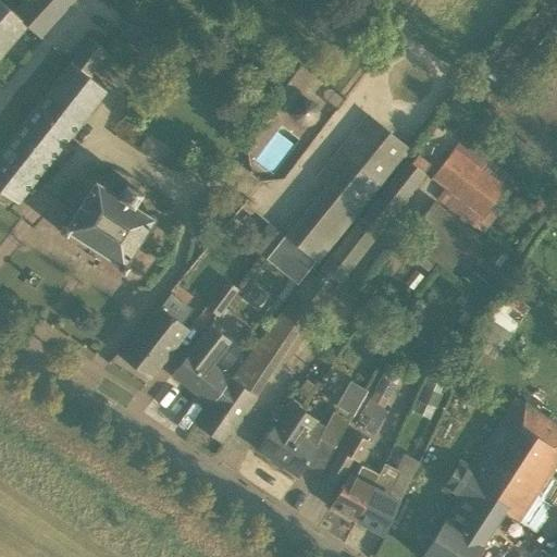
[(0,0),(0,53),(25,24),(12,13),(0,0)]
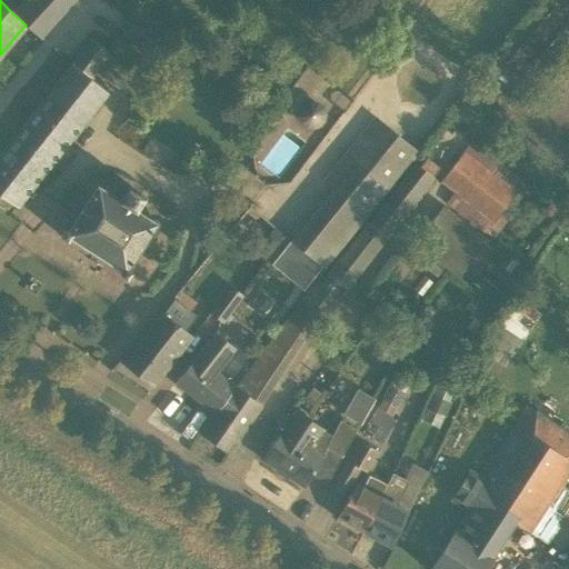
[(39,0),(25,0),(12,13),(26,25),(41,39),(59,19),(39,0)]
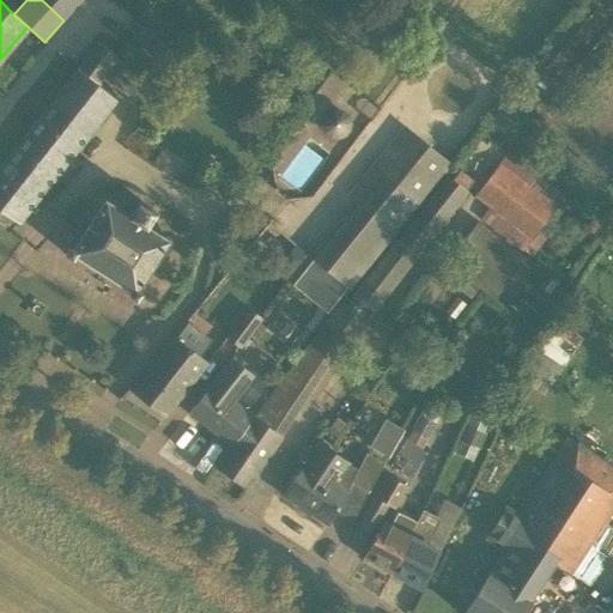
[(96,41),(40,113),(82,141),(115,99),(104,92),(97,86),(119,58),(96,41)]
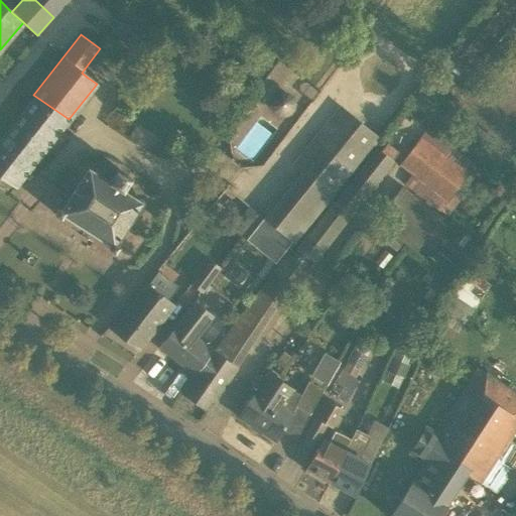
[(41,152),(69,119),(33,95),(6,129),(41,152)]
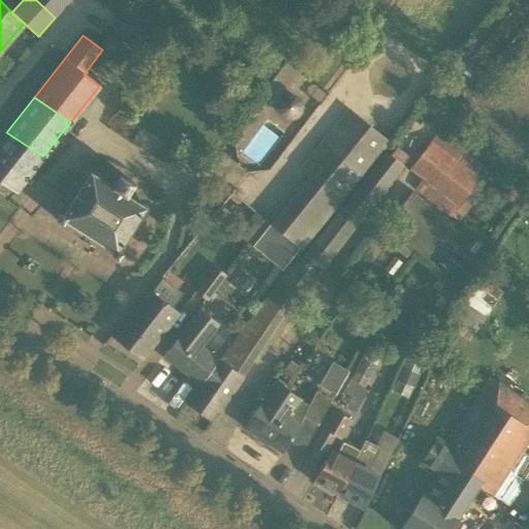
[(302,251),(390,142),(348,109),(299,169),(308,178),(270,224),(302,251)]
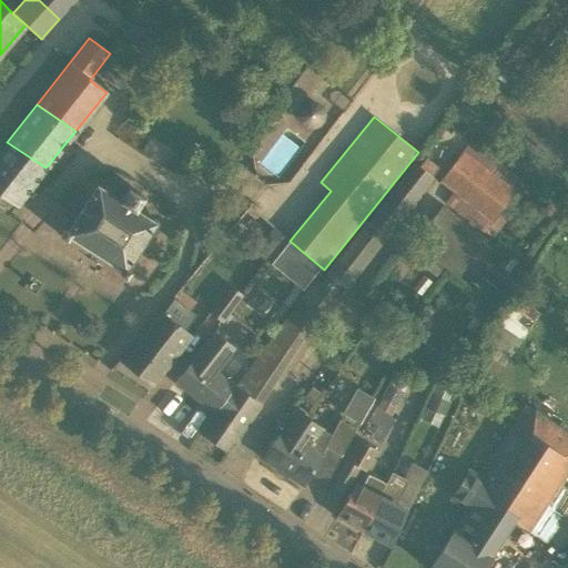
[(0,150),(0,195),(17,206),(29,189),(46,168),(7,142),(0,150)]
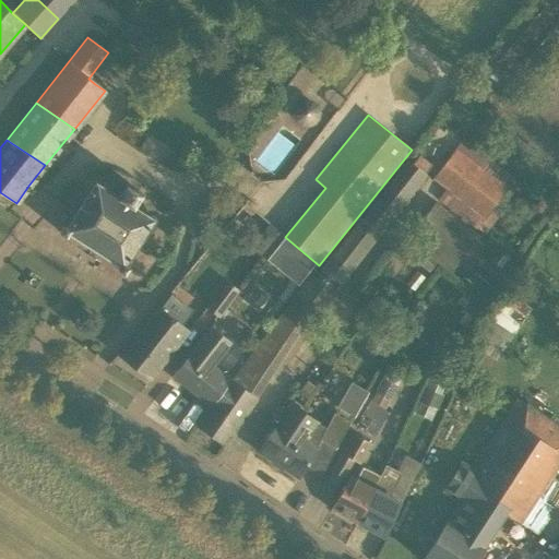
[(476,229),(507,189),(455,150),(432,180),(445,190),(438,201),(476,229)]
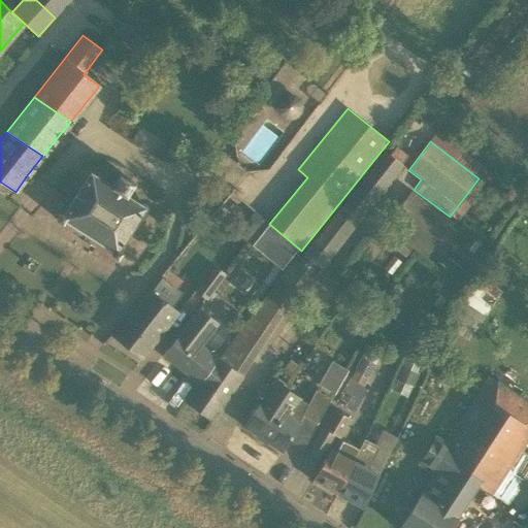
[(299,261),(296,259),(279,282),(235,341),(223,358),(224,358),(202,385),(201,385),(187,402),(212,420),(244,373),(257,357),(318,266),(322,269),(396,175),(403,165),(402,164),(408,156),(396,147),(390,156),(385,152),(341,206),(299,261)]
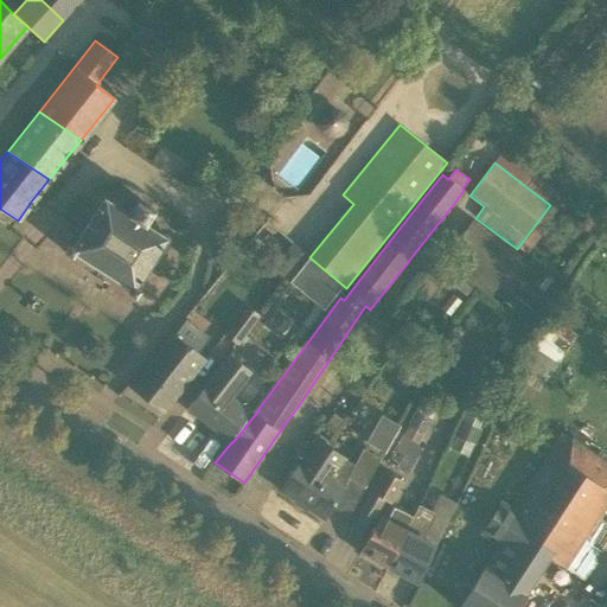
[(102,185),(97,200),(122,208),(127,193),(102,185)]
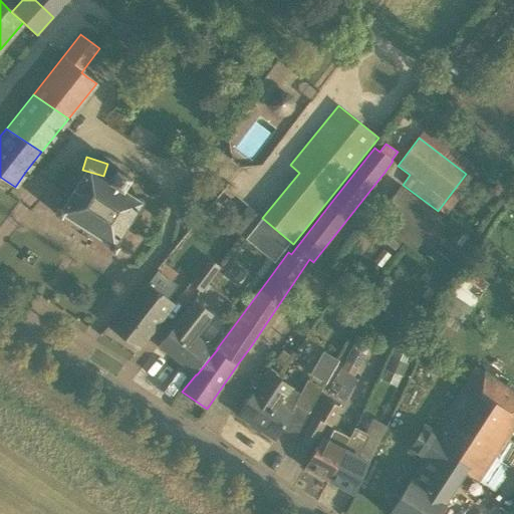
[(62,214),(86,230),(109,245),(108,248),(113,251),(117,246),(114,244),(141,203),(122,192),(129,182),(115,174),(108,185),(86,171),(61,210),(58,208),(54,213),(60,217),(62,214)]
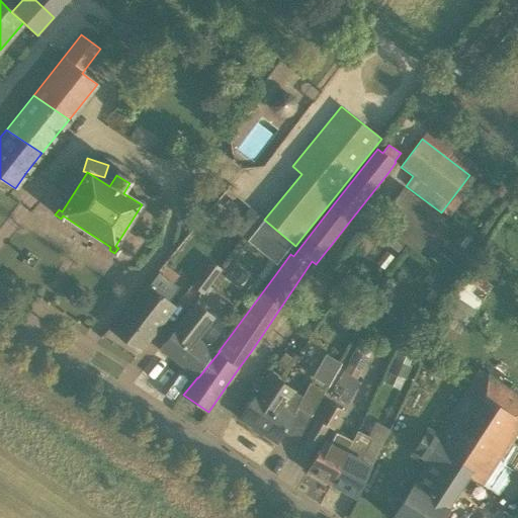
[(61,206),(66,192),(50,187),(46,202),(61,206)]
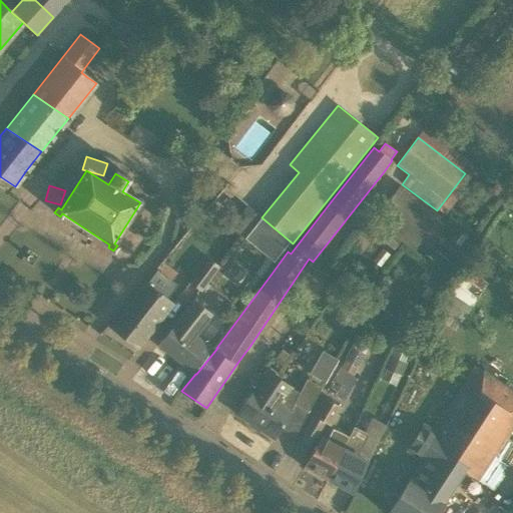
[(422,240),(431,246),(449,222),(399,185),(376,216),(417,246),(422,240)]
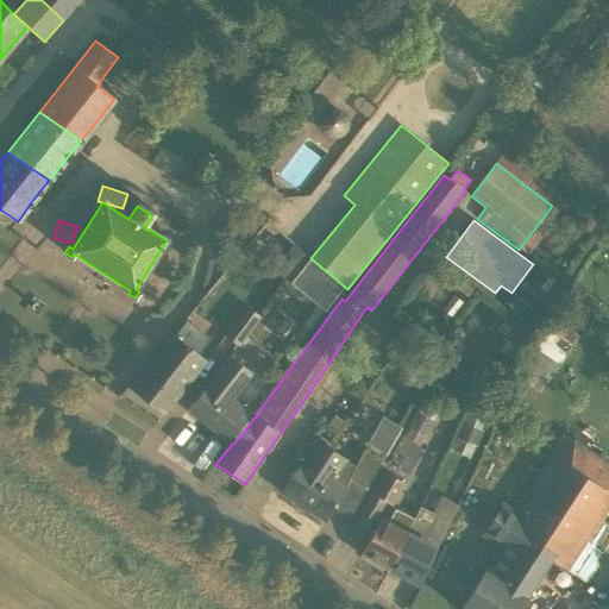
[(292,269),(297,262),(284,252),(280,259),(292,269)]
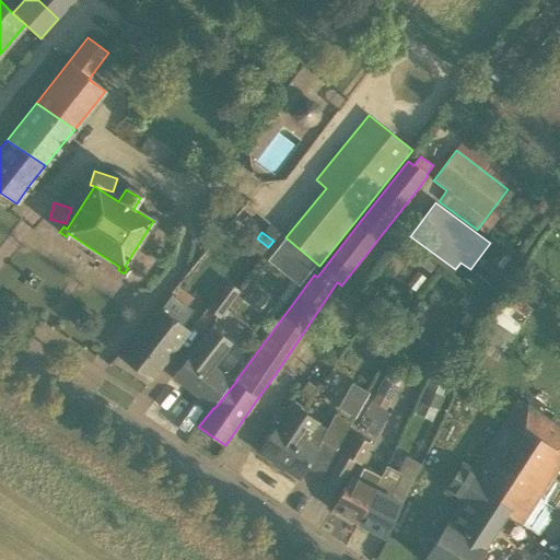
[(226,280),(206,307),(221,318),(226,311),(242,291),(226,280)]
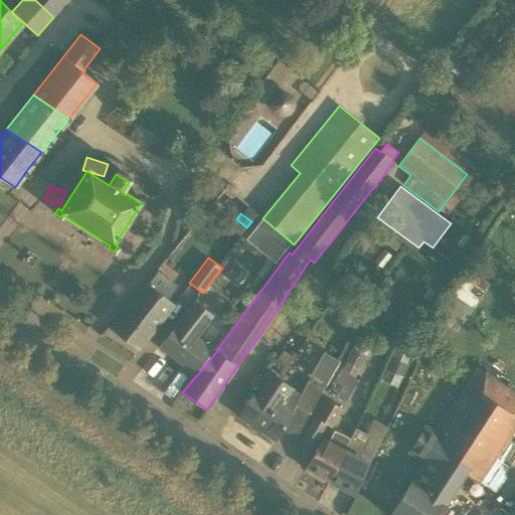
[(138,351),(164,318),(174,305),(147,284),(136,297),(111,329),(138,351)]
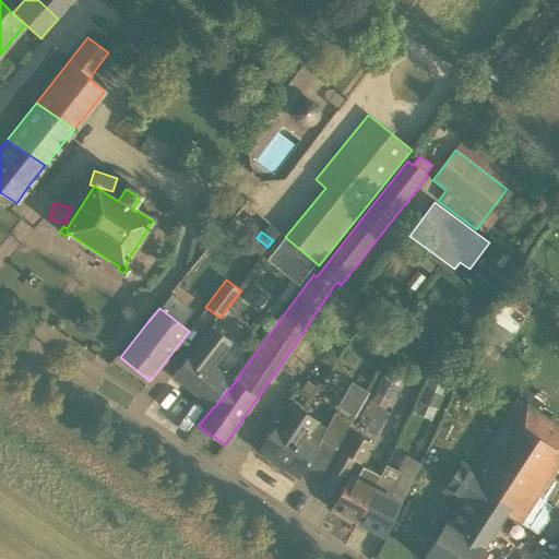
[(226,310),(221,318),(226,322),(232,314),(230,314),(226,310)]
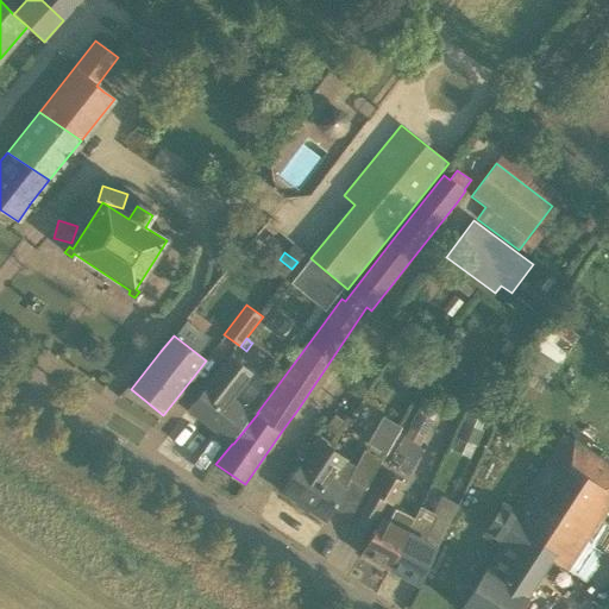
[(545,384),(558,362),(537,351),(525,374),(545,384)]
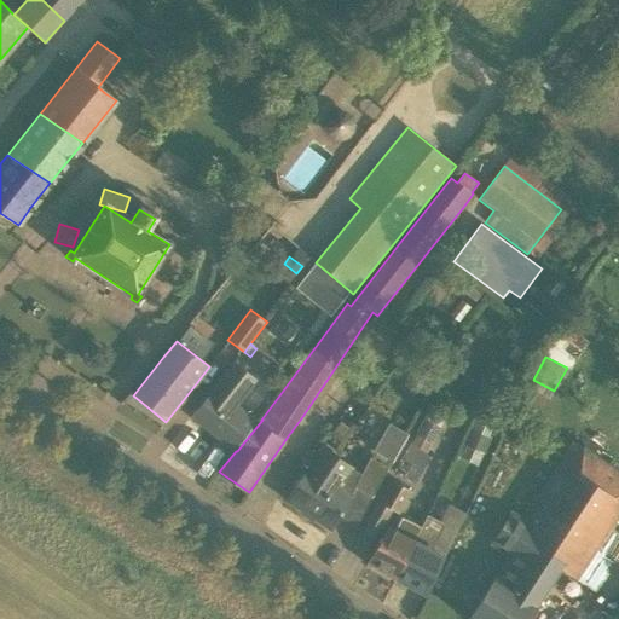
[(258,377),(235,359),(214,386),(191,416),(236,451),(237,451),(262,420),(261,420),(260,422),(237,404),(258,377)]
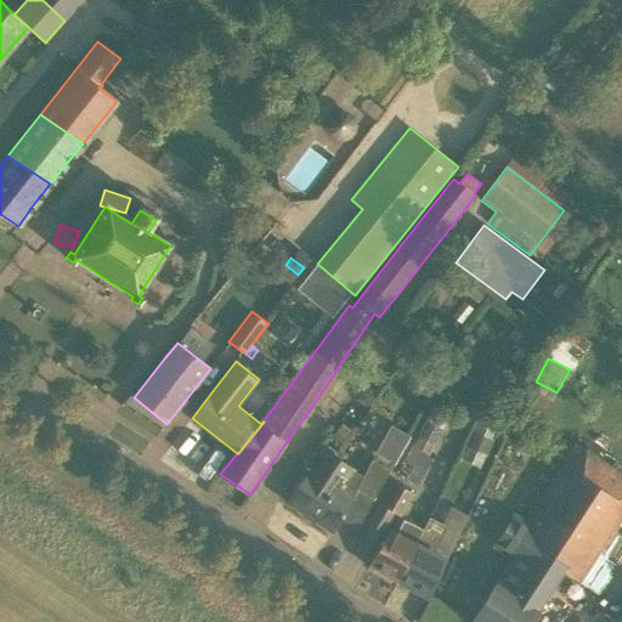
[(441,429),(429,422),(428,420),(419,435),(434,444),(441,429)]
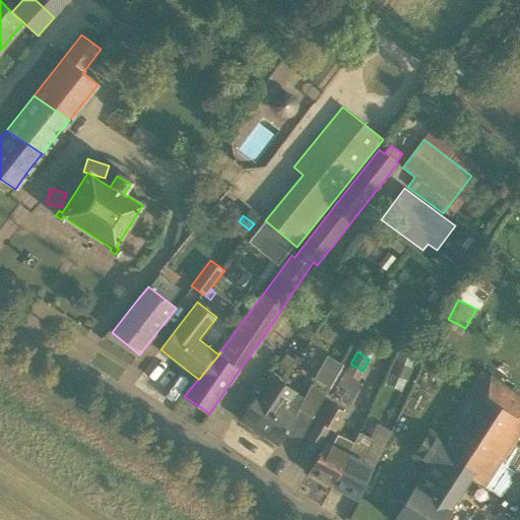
[(330,386),(342,363),(326,353),(313,377),(330,386)]
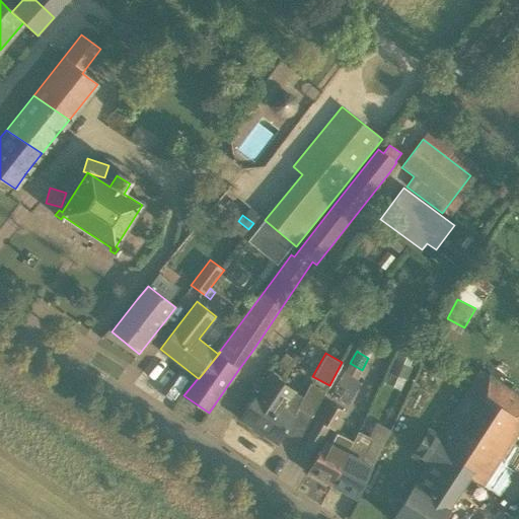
[(410,366),(394,360),(393,360),(388,373),(389,373),(404,380),(405,380),(412,367),(410,366)]
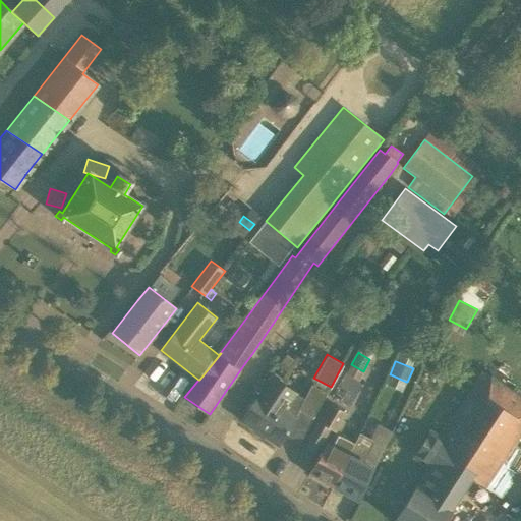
[(296,418),(284,411),(296,393),(271,374),(267,380),(264,378),(253,393),(257,396),(241,420),(278,445),(296,418)]
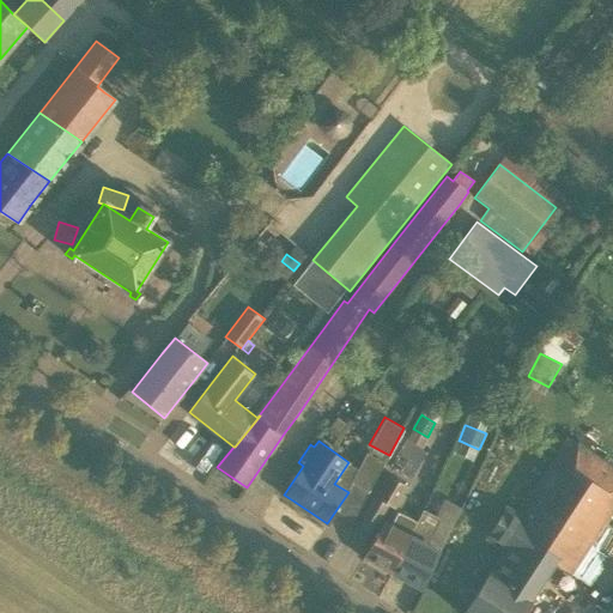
[(358,468),(351,483),(368,492),(384,462),(366,453),(358,468)]
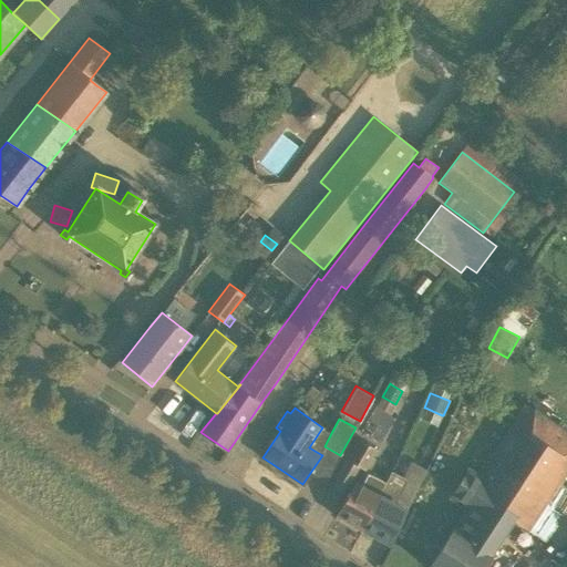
[(566,508),(566,457),(523,429),(488,481),(471,468),(450,501),(468,513),(432,566),(482,566),(511,522),(544,542),(566,508)]
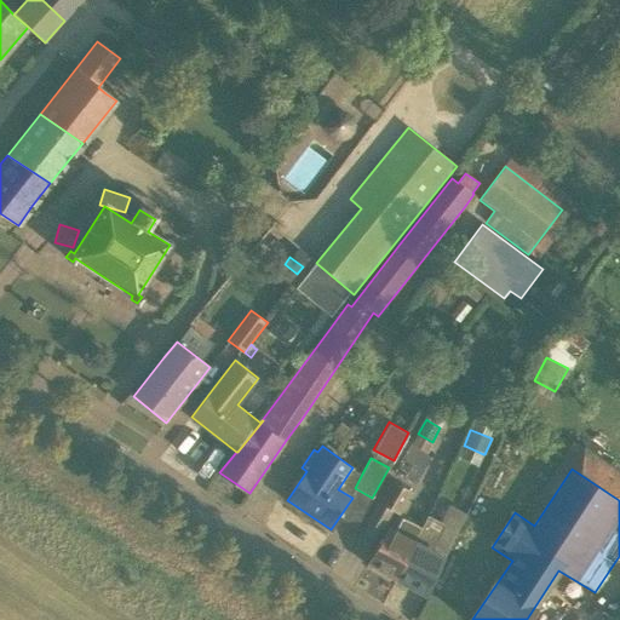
[(400,515),(413,492),(391,480),(367,521),(382,529),(392,510),(400,515)]
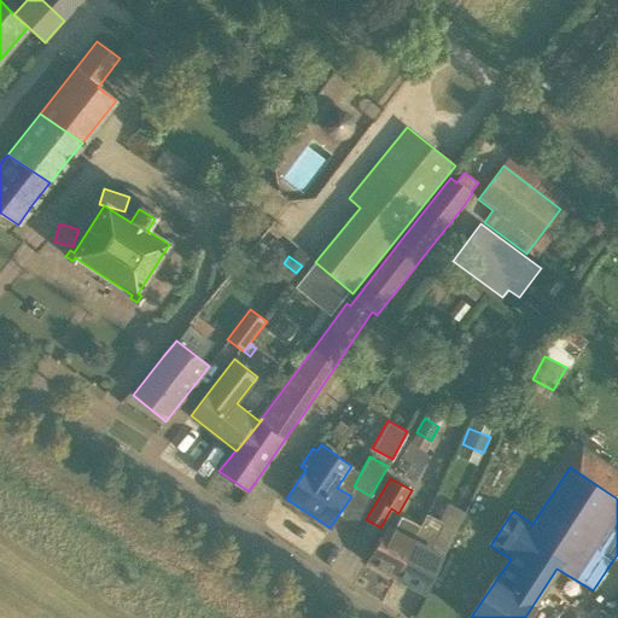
[(456,530),(426,514),(419,526),(410,522),(401,536),(409,541),(389,576),(425,595),(445,558),(443,557),(456,530)]
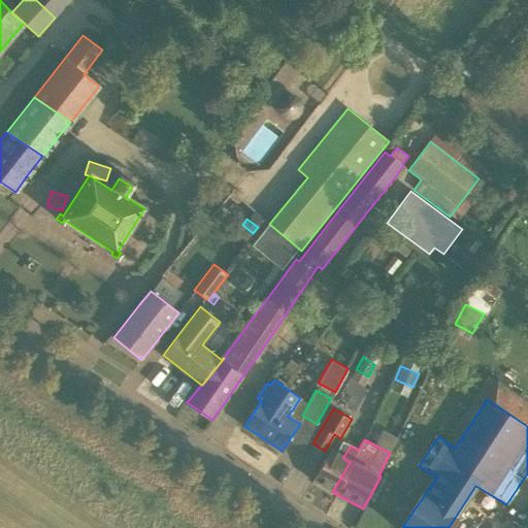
[(342,458),(351,446),(341,440),(335,451),(330,448),(312,482),(332,492),(350,462),(342,458)]
